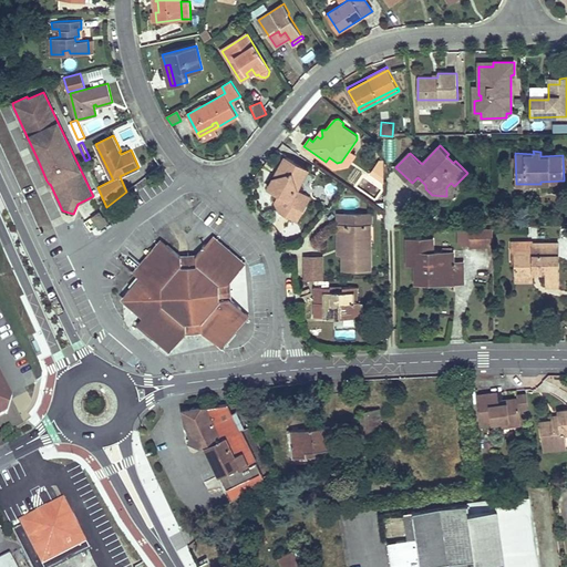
[(308,171),(285,158),(268,188),(278,194),(274,202),(277,204),(280,210),(297,219),(310,197),(298,189),(308,171)]
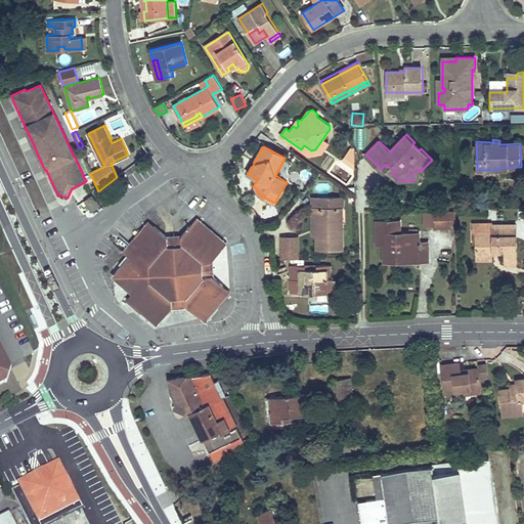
[(344,160),(355,168),(355,148),(352,148),(344,160)]
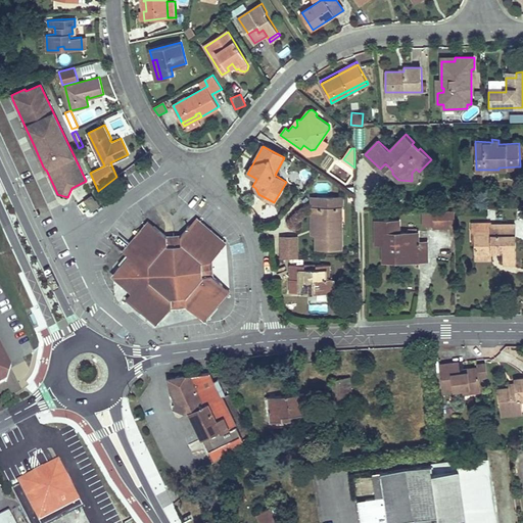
[(142,161),(134,167),(135,168),(136,170),(144,164),(142,161)]
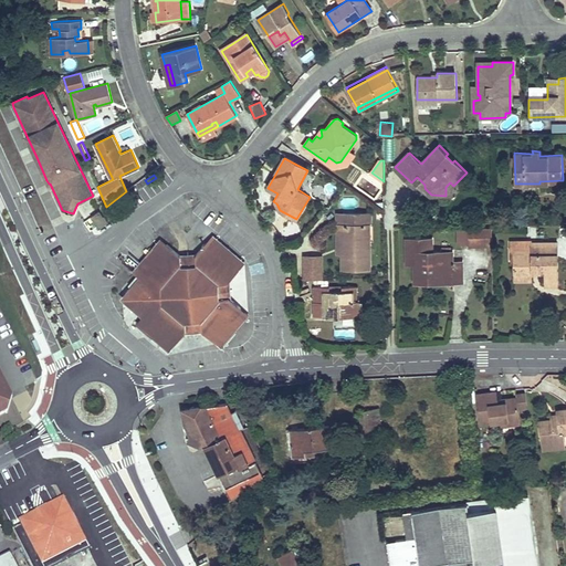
[(425,185),(417,177),(411,182),(421,192),(425,188),(425,185)]
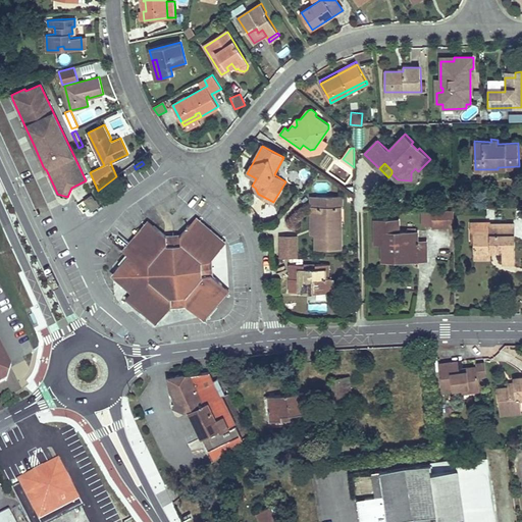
[(91,196),(84,201),(90,209),(98,204),(99,206),(100,205),(96,199),(94,200),(91,196)]
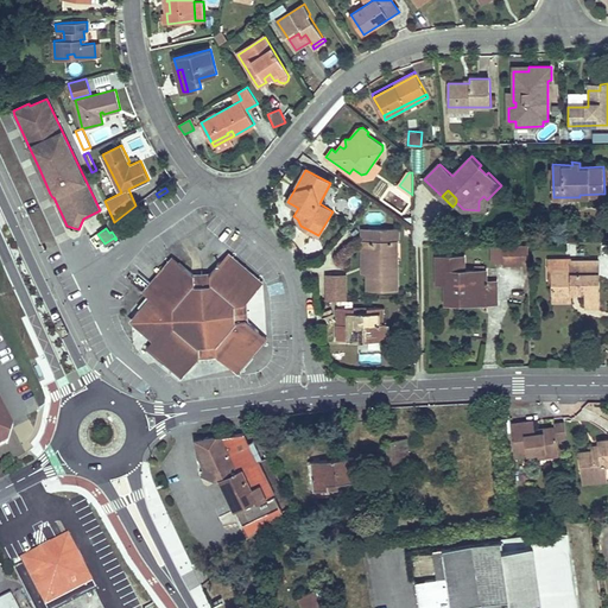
[(400,229),(365,229),(365,240),(366,240),(366,270),(368,270),(367,289),(398,289),(397,263),(392,263),(392,241),(397,241),(401,241),(400,229)]
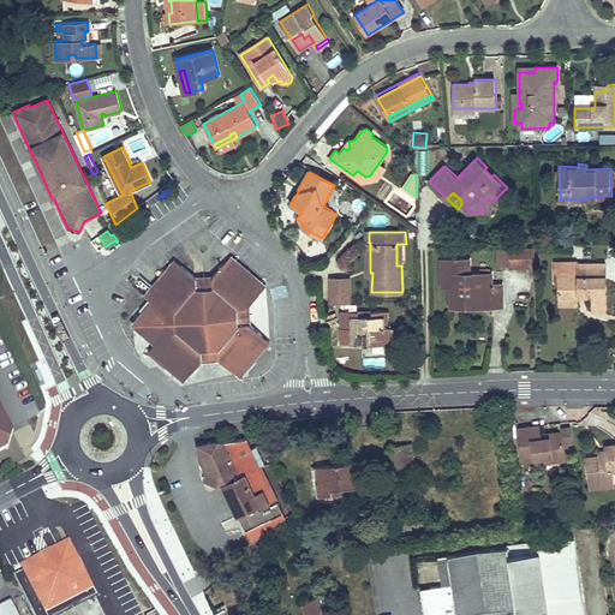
[(535,246),(511,246),(512,264),(536,264),(535,246)]
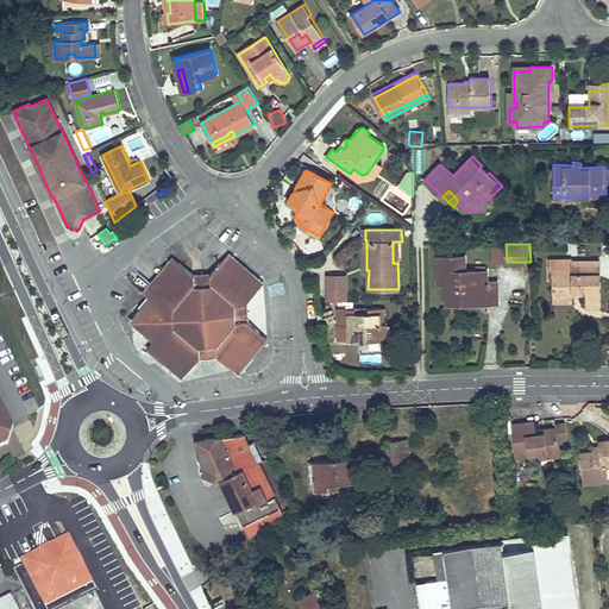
[(262,284),(227,255),(223,259),(257,290),(262,284)]
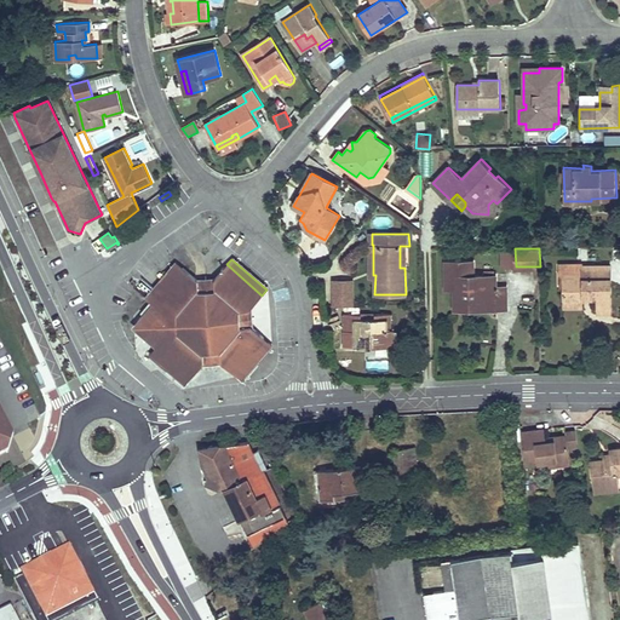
[(474,262),(446,262),(446,288),(454,288),(454,309),(470,309),(470,300),(495,300),(495,309),(506,309),(506,287),(495,287),(495,275),(474,275),(474,262)]
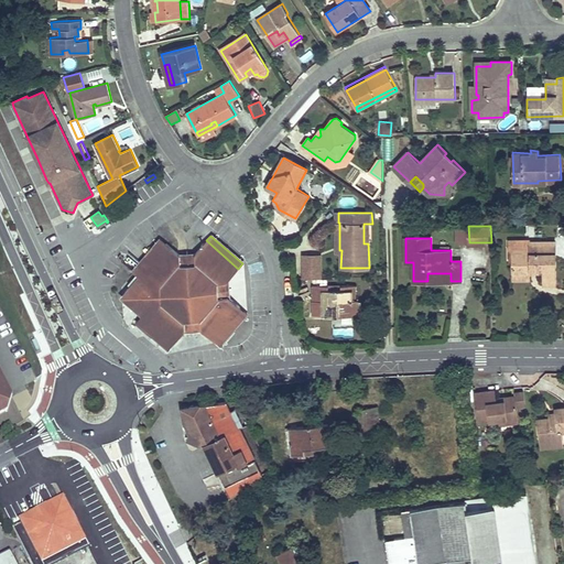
[(206,240),(195,252),(180,255),(166,242),(165,243),(160,239),(147,256),(149,257),(142,263),(141,262),(134,270),(139,274),(134,280),(126,291),(125,301),(128,304),(141,315),(138,321),(141,324),(169,348),(173,343),(174,344),(186,329),(201,328),(214,339),(241,307),(228,296),(228,280),(238,269),(206,240)]
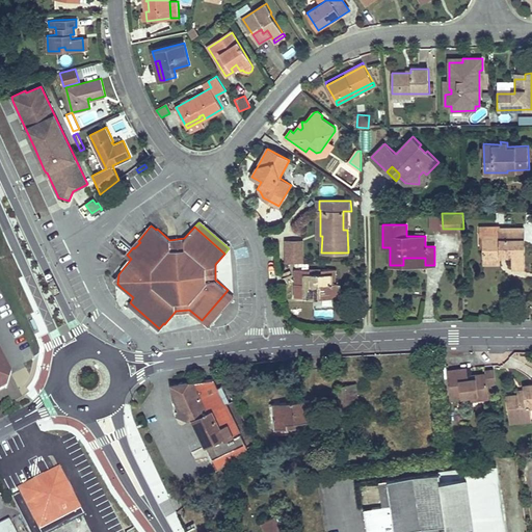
[(525,267),(525,228),(501,228),(501,225),(485,225),(485,236),(482,236),(483,257),(501,257),(501,253),(511,253),(512,267),(525,267)]
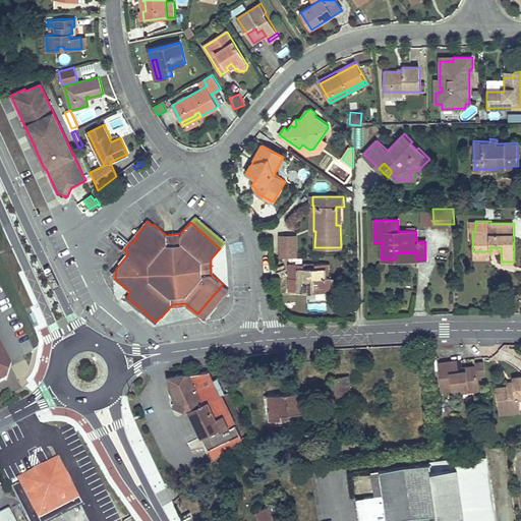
[(296,249),(296,236),(281,236),(281,249),(296,249)]
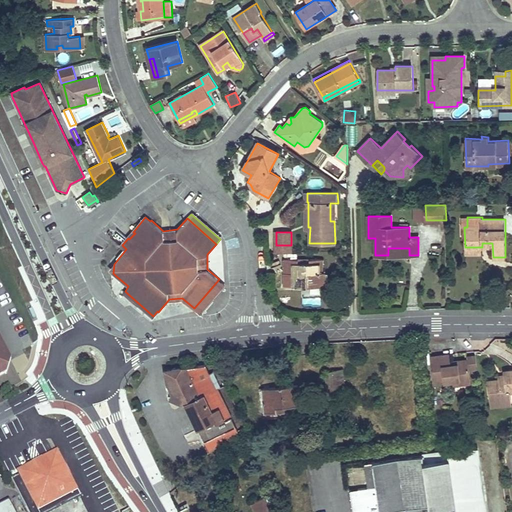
[(300,259),(286,259),(287,273),(291,273),(295,273),(295,282),(303,283),(303,281),(307,281),(307,286),(324,286),(324,272),(320,272),(321,259),(311,259),(311,263),(300,263),(300,259)]
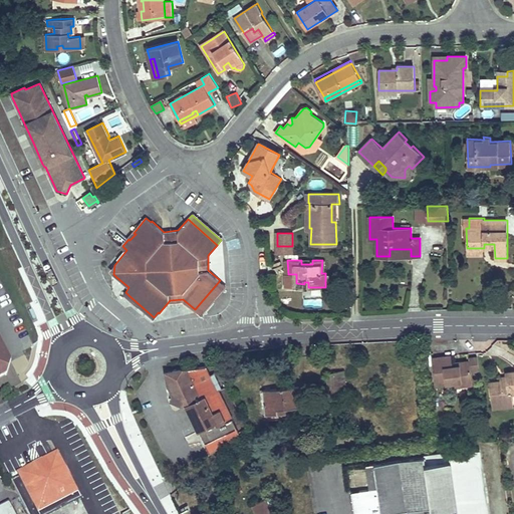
[(296,274),(292,274),(291,287),(308,287),(308,282),(304,282),(304,284),(296,283),(296,274)]
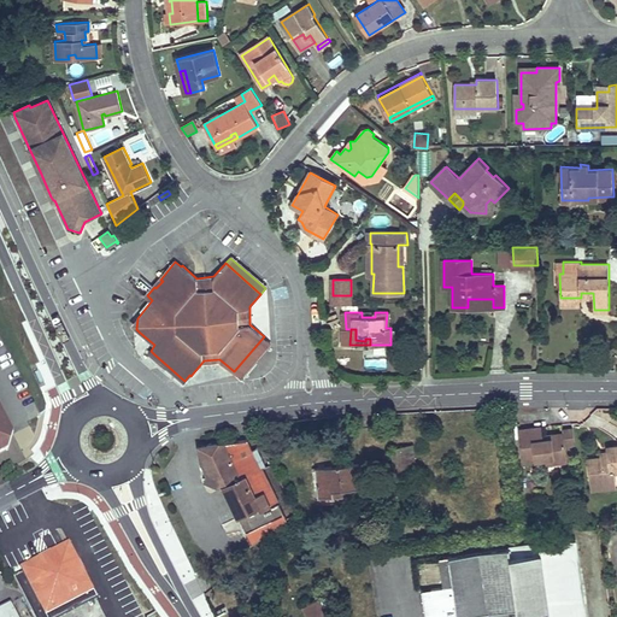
[(270,341),(264,336),(234,371),(239,376),(270,341)]
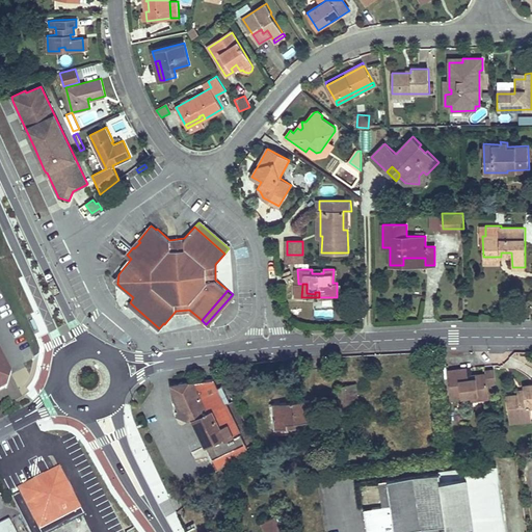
[(10,376),(0,356),(0,367),(5,378),(4,384),(0,387),(0,392),(7,389),(10,376)]
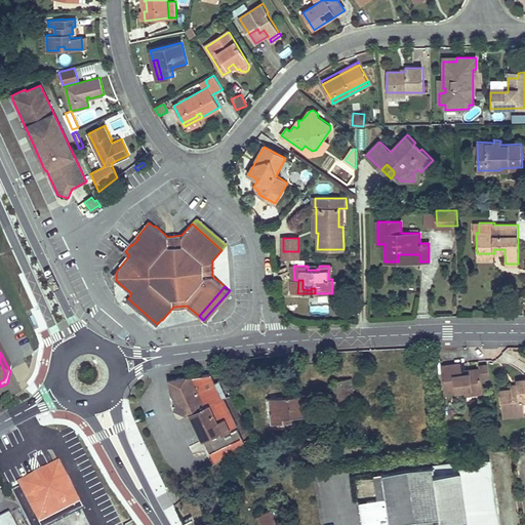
[(472,394),(482,393),(481,378),(480,371),(462,373),(461,370),(460,361),(442,363),(446,393),(462,392),(471,390),(472,394)]
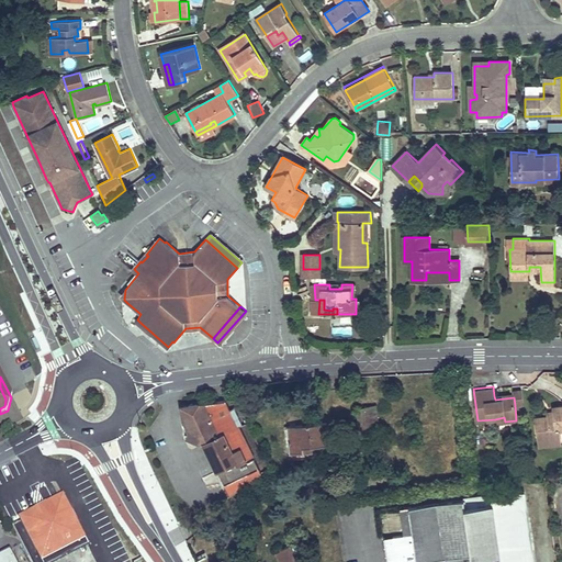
[(521,388),(513,389),(514,394),(514,397),(515,405),(524,404),(521,388)]
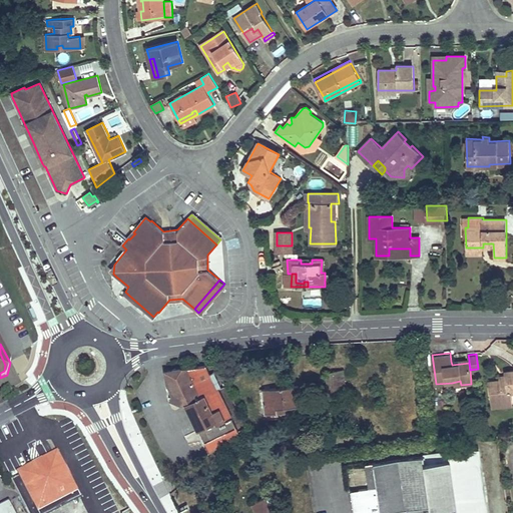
[(183,406),(185,405),(216,390),(215,389),(207,374),(203,366),(164,372),(166,384),(176,403),(183,406)]
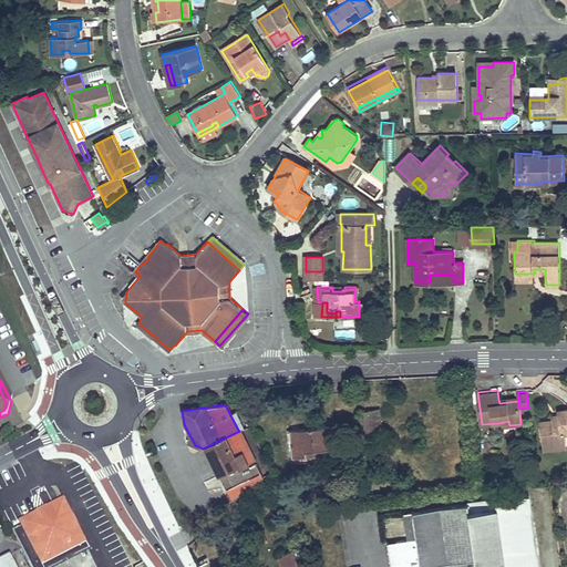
[(379,409),(359,412),(363,433),(377,432),(375,425),(381,424),(379,409)]
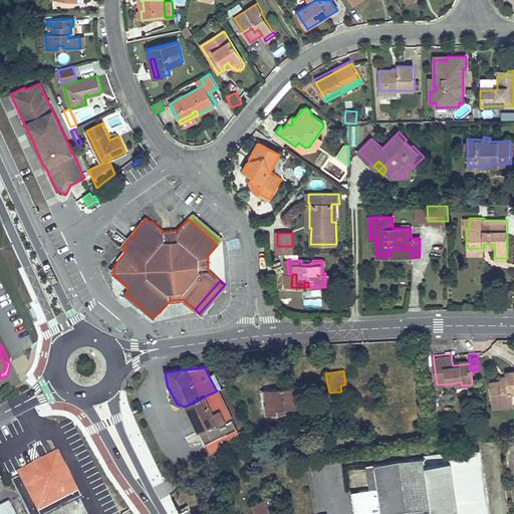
[(501,380),(490,381),(491,387),(513,383),(513,370),(506,372),(506,375),(506,379),(501,380)]
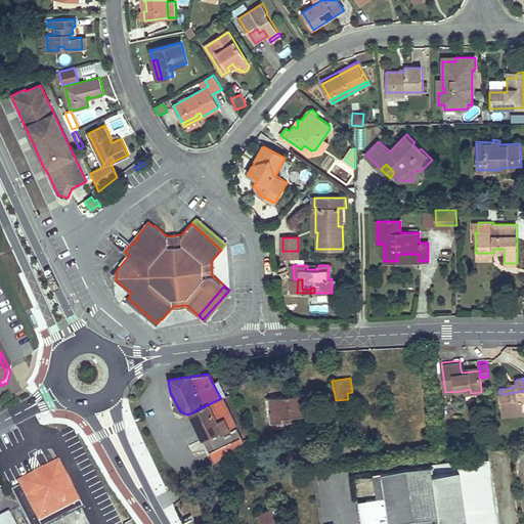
[(212,382),(220,397),(225,394),(217,379),(212,382)]
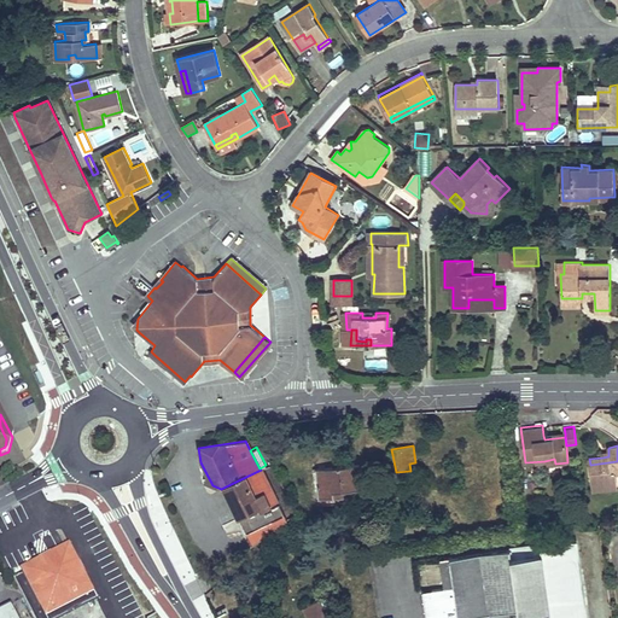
[(617,461),(590,465),(593,485),(617,482),(616,472),(617,472),(617,461)]
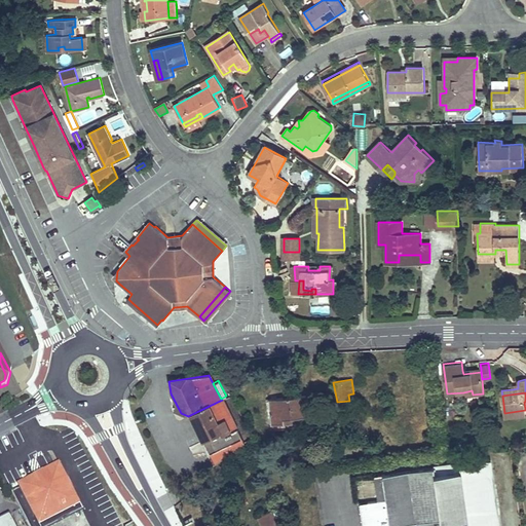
[(305,396),(269,399),(271,424),(292,422),(291,418),(307,416),(305,396)]
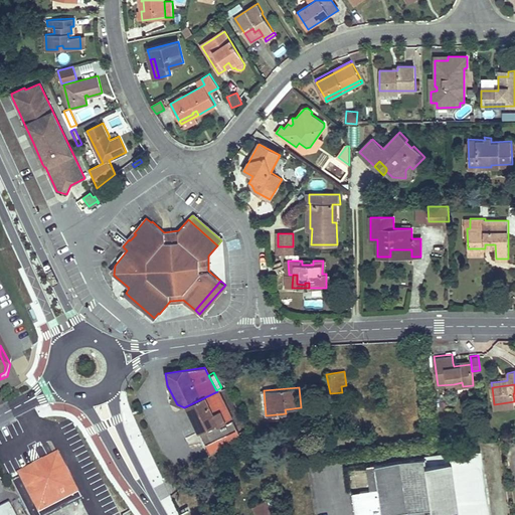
[(217,391),(186,406),(195,424),(198,422),(202,431),(199,432),(210,454),(238,434),(217,391)]
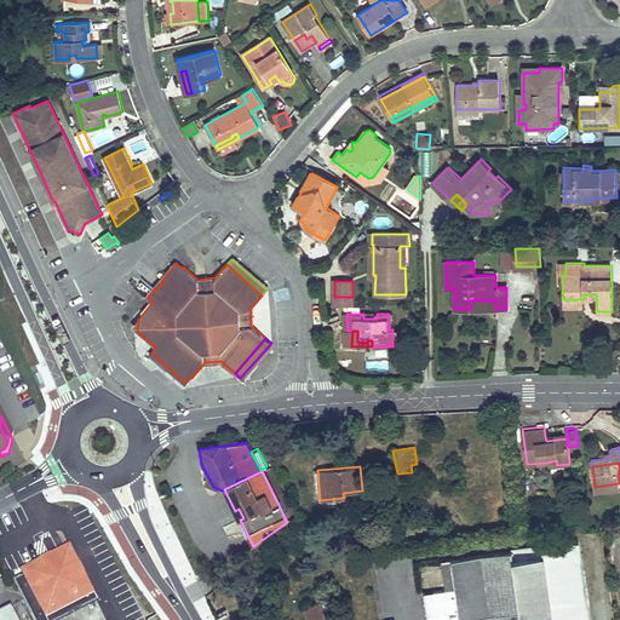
[(512,551),(442,561),(446,590),(424,592),(428,619),(460,619),(521,612),(522,619),(552,616),(552,619),(590,619),(579,543),(544,547),(543,545),(512,549),(512,551)]
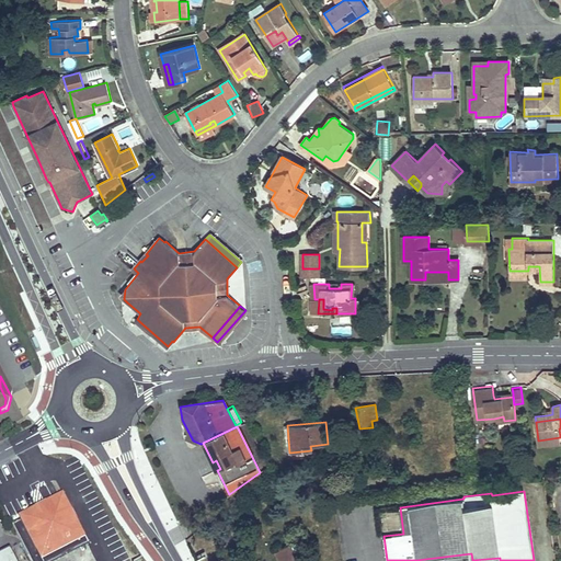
[(45,502),(41,504),(19,516),(34,546),(37,544),(24,517),(38,510),(37,507),(46,503),(47,505),(60,499),(73,525),(78,523),(63,493),(45,502)]
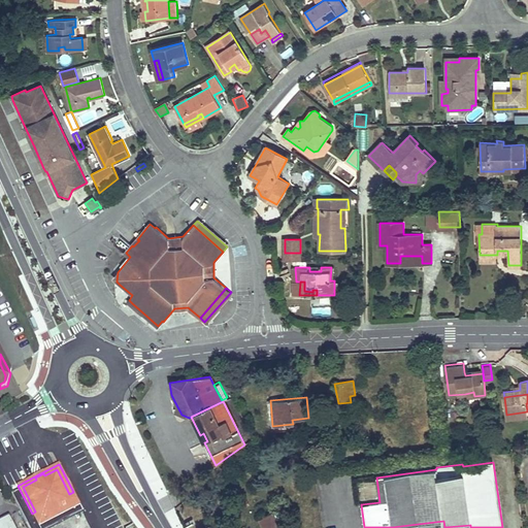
[(39,526),(79,505),(73,492),(69,494),(57,469),(44,475),(43,473),(35,477),(36,480),(23,487),(35,512),(32,514),(39,526)]
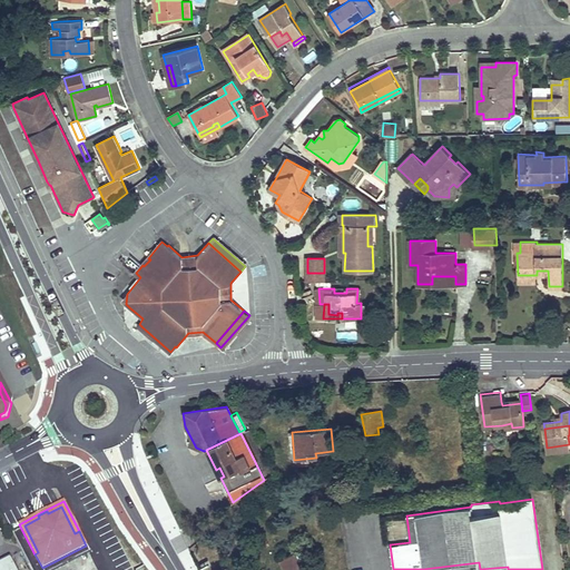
[(302,569),(294,552),(279,559),(284,569),(312,569),(310,569),(302,569)]
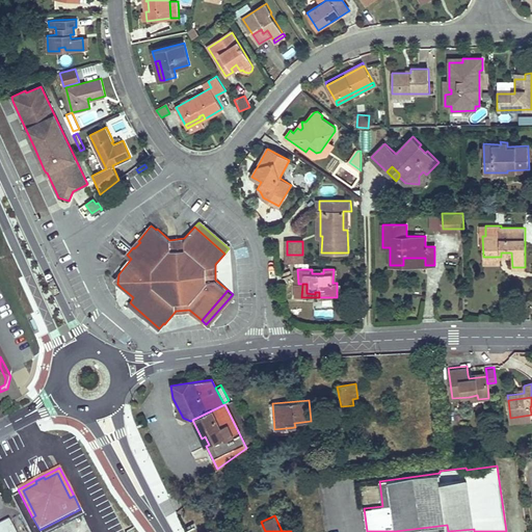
[(0,531),(16,531),(10,520),(0,525),(0,531)]
